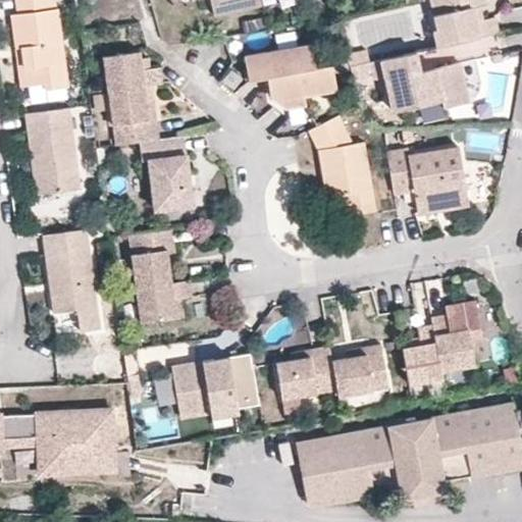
[(66,87),(56,11),(49,11),(47,0),(15,0),(18,15),(12,16),(16,52),(22,50),(28,85),(44,83),(45,90),(66,87)]
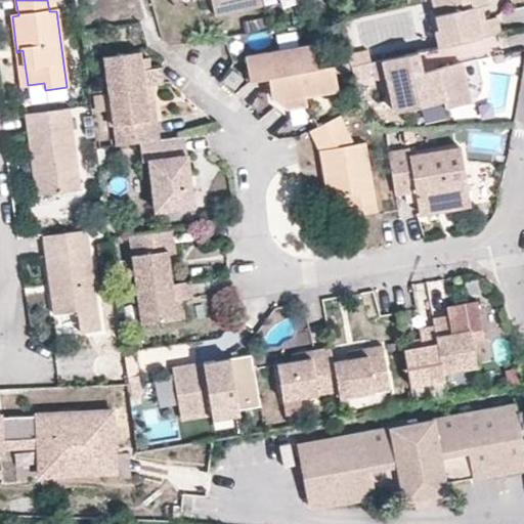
[(54,0),(47,0),(49,11),(56,11),(54,0)]
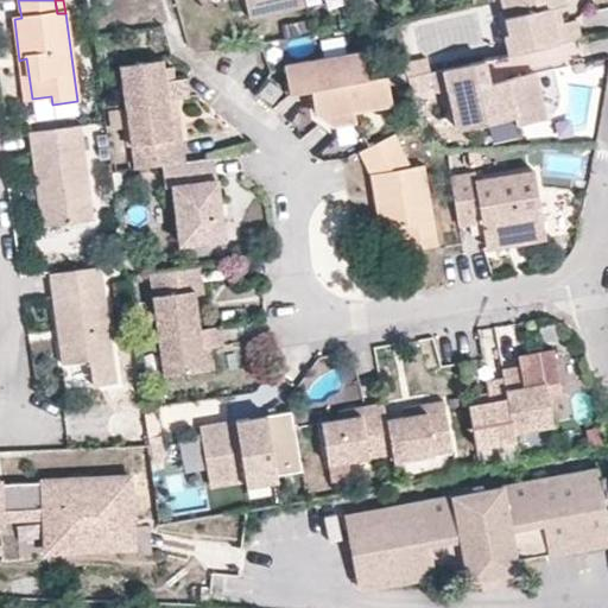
[(239,0),(242,13),(303,6),(301,0),(239,0)]
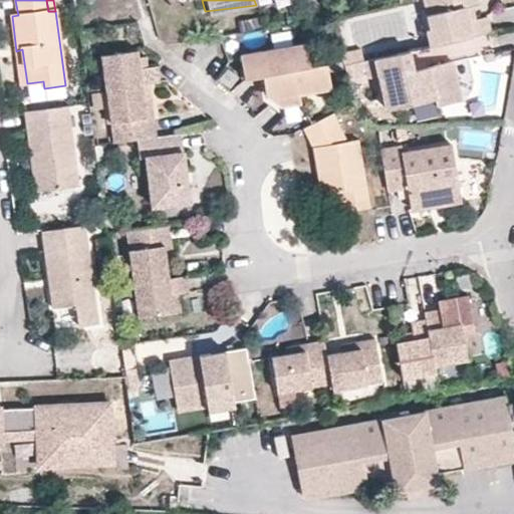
[(472,13),(464,15),(461,1),(463,0),(422,0),(427,24),(423,25),(427,42),(488,28),(484,10),(472,13)]
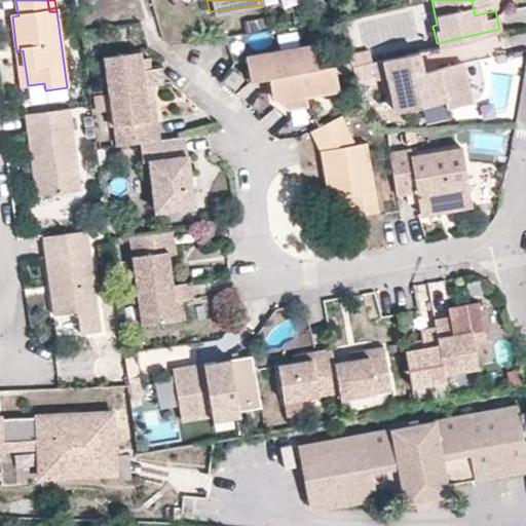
[(475,15),(483,13),(479,0),(474,0),(472,1),(475,15)]
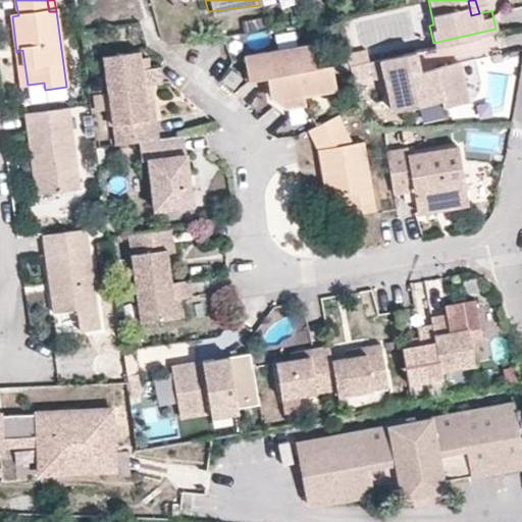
[(103,52),(108,84),(146,80),(160,77),(157,61),(149,62),(141,64),(140,51),(139,45),(103,52)]
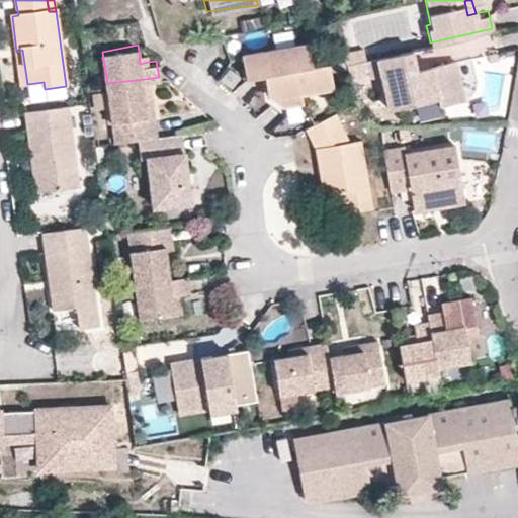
[(250,79),(267,77),(292,73),(294,79),(268,83),(270,98),(280,108),(303,106),(303,96),(335,92),(331,67),(315,68),(312,46),(246,55),(250,79)]
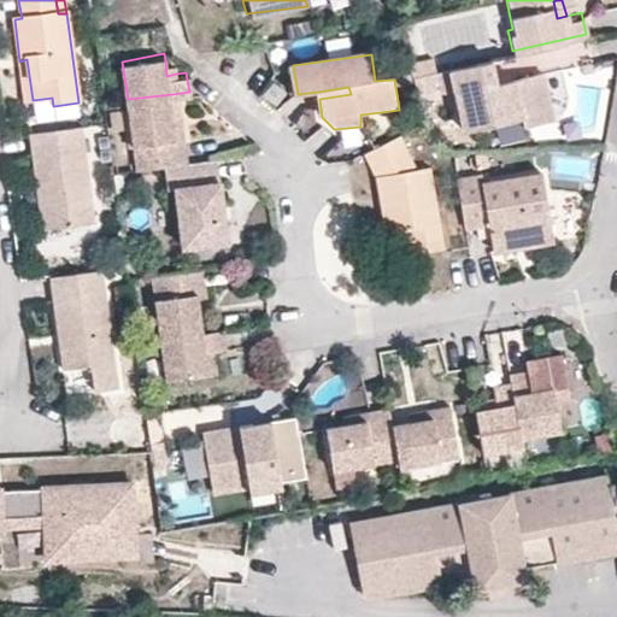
[(513,75),(515,81),(494,86),(494,78),(489,56),(436,68),(440,88),(454,86),(462,124),(521,112),(522,121),(552,116),(541,69),(513,75)]
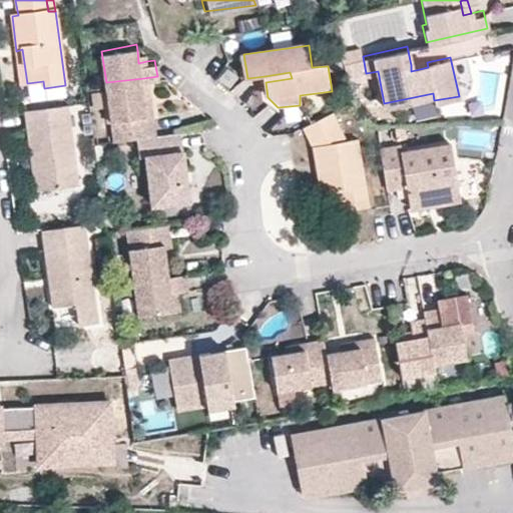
[(22,49),(16,51),(21,84),(27,83),(22,49)]
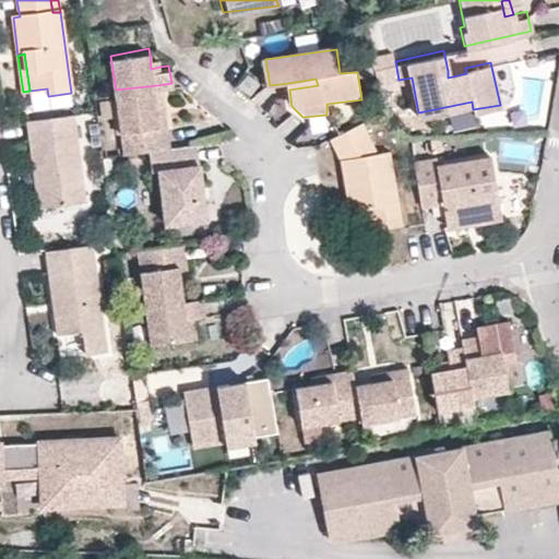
[(156,55),(150,55),(151,69),(159,67),(156,55)]
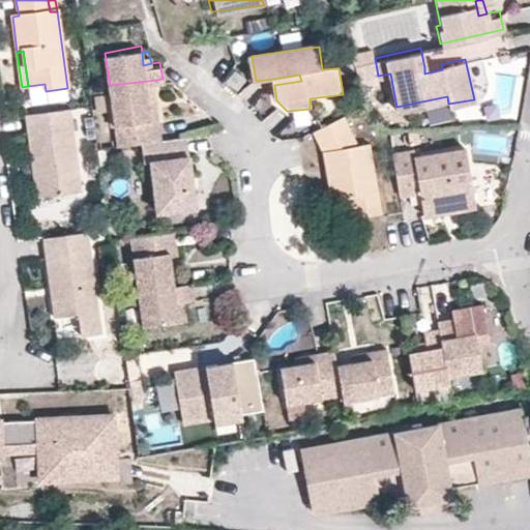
[(442,69),(441,64),(424,67),(424,74),(442,69)]
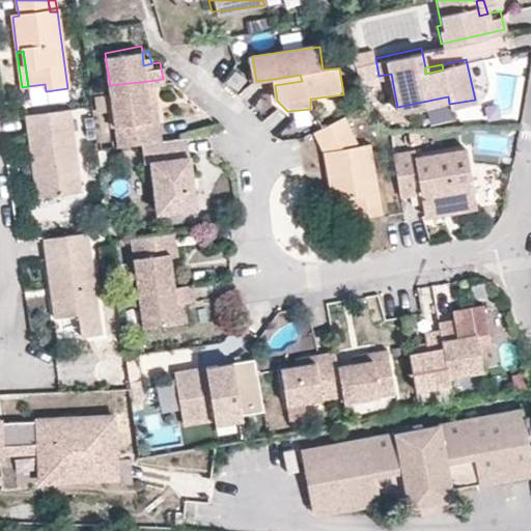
[(274,79),(275,85),(302,81),(300,75),(274,79)]
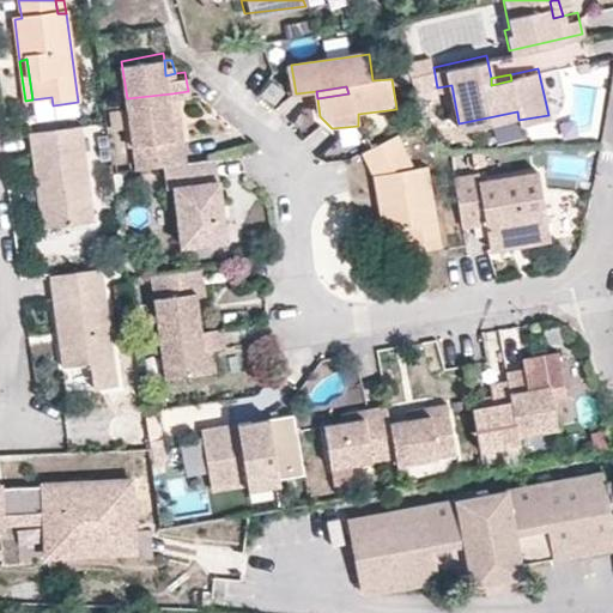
[(171,93),(127,98),(137,164),(161,161),(187,156),(183,131),(176,132),(173,108),(171,93)]
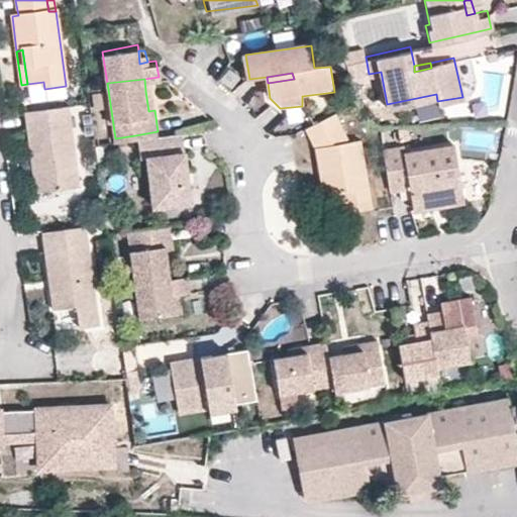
[(148,111),(154,110),(151,90),(145,91),(148,111)]
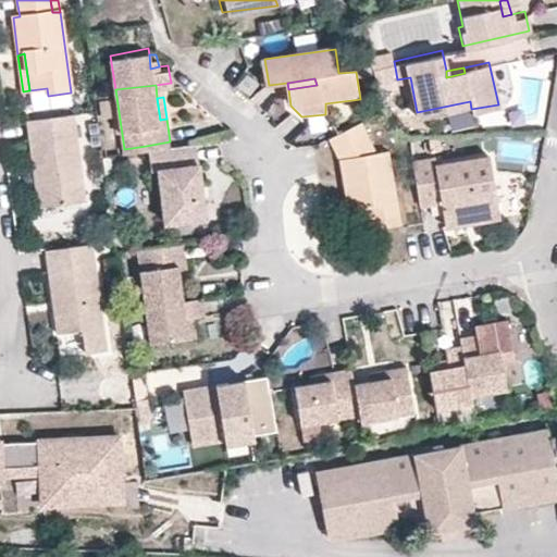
[(47,206),(85,200),(74,113),(27,119),(35,171),(44,169),(47,206)]
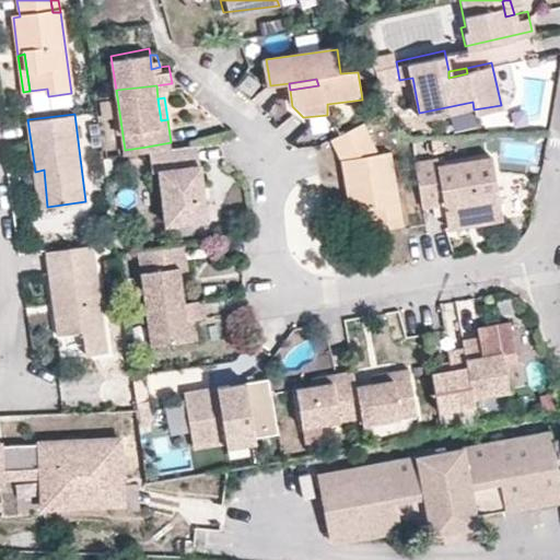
[(374,228),(405,222),(393,150),(380,152),(362,124),(335,137),(346,155),(352,209),(372,206),(374,228)]
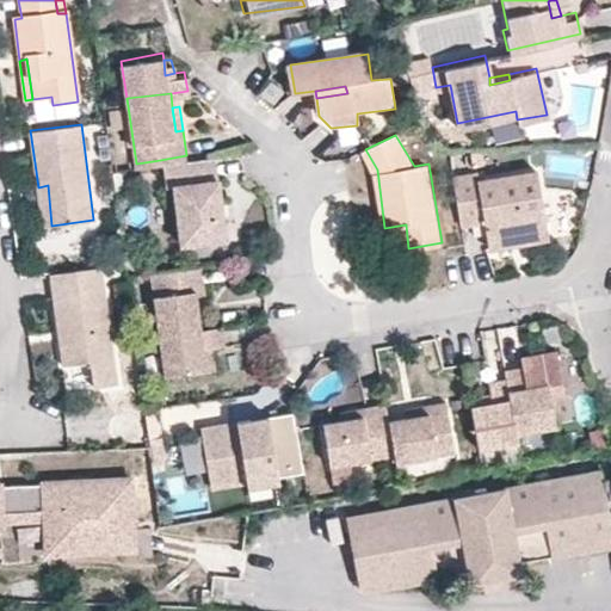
[(179,239),(226,232),(214,152),(186,155),(160,160),(164,183),(171,183),(179,239)]
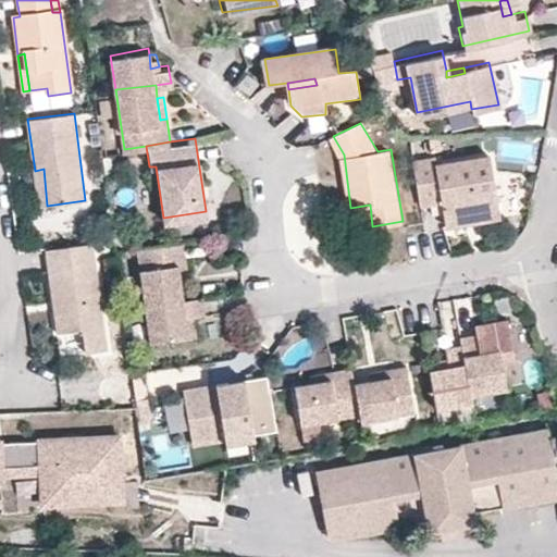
[(459,215),(465,206),(481,205),(482,217),(502,213),(494,155),(440,163),(438,157),(415,160),(422,203),(444,200),(448,218),(459,215)]
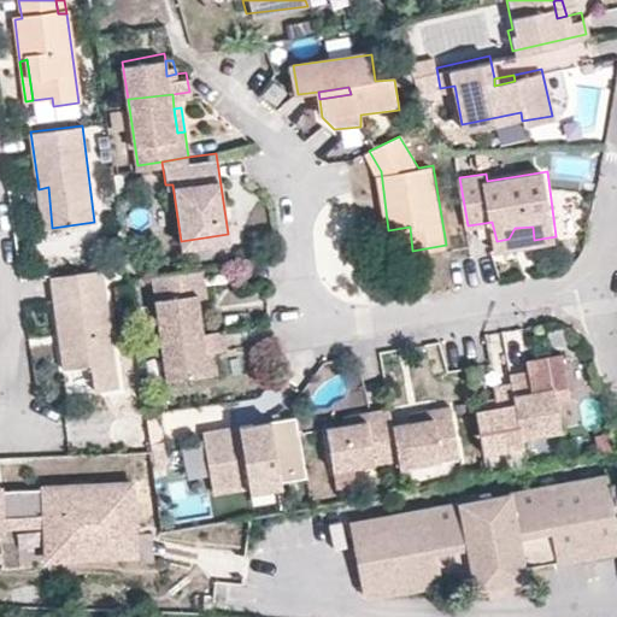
[(48,187),(39,189),(42,229),(52,228),(48,187)]
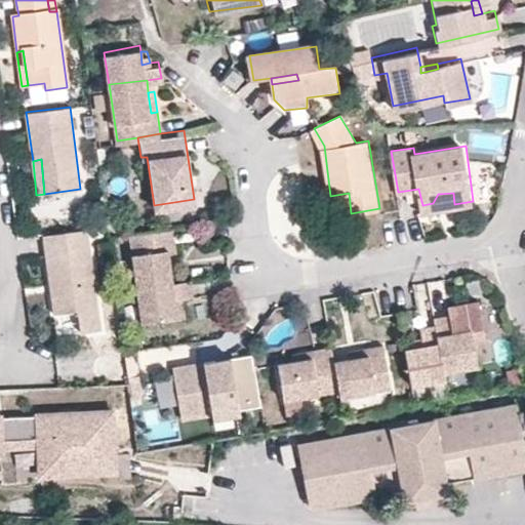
[(422,205),(423,210),(454,204),(453,193),(438,194),(433,203),(422,205)]
